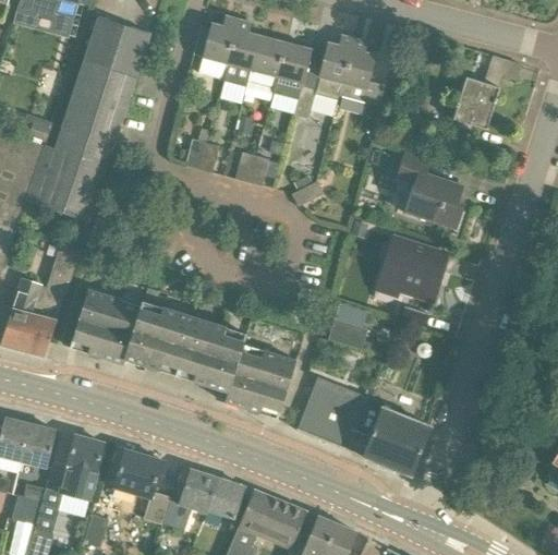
[(21,0),(17,10),(55,19),(58,0),(74,0),(79,1),(79,0),(21,0)]
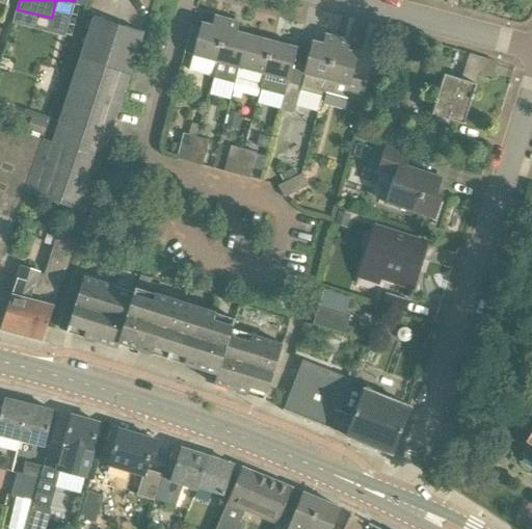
[(189,68),(213,74),(228,17),(215,14),(212,23),(202,21),(201,24),(192,22),(185,51),(193,53),(189,68)]
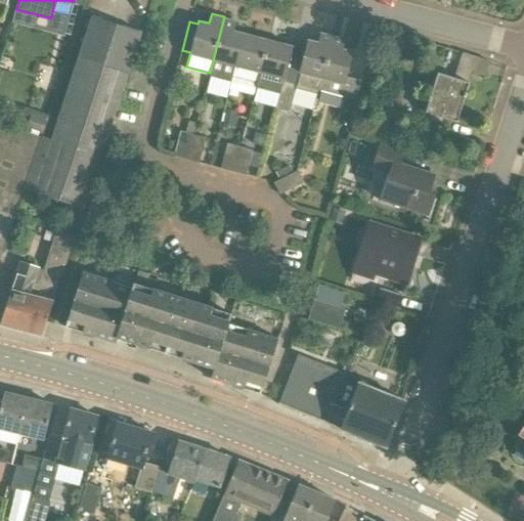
[(92,14),(50,142),(41,138),(24,187),(84,207),(142,31),(92,14)]
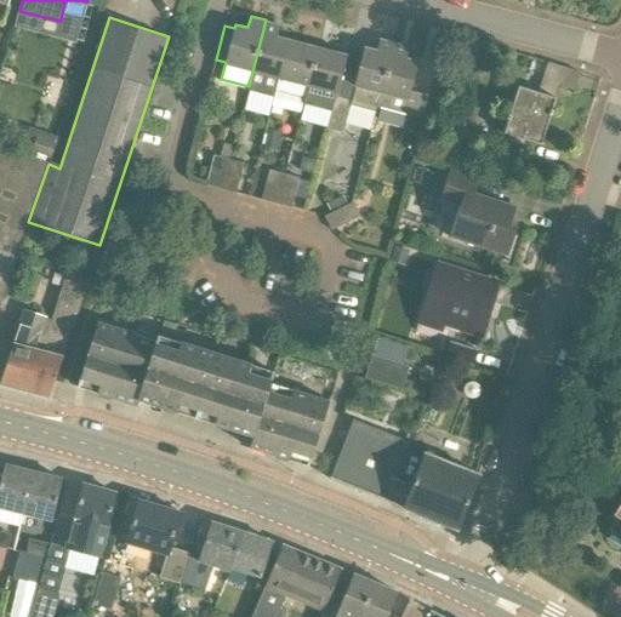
[(266,20),(249,86),(248,87),(274,95),(275,90),(290,39),(278,35),(280,24),(266,20)]
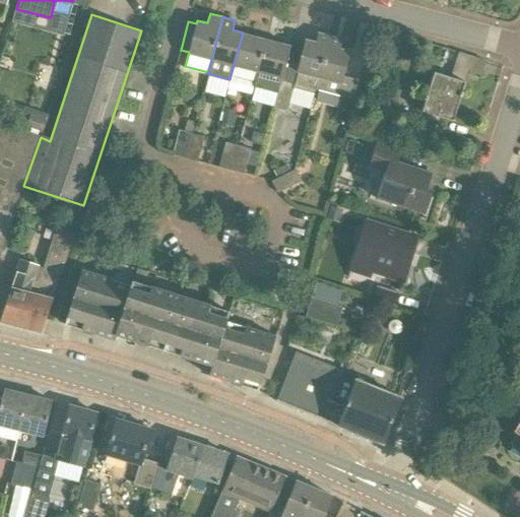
[(290,46),(282,76),(278,90),(274,107),(286,110),(293,86),(315,92),(317,88),(320,76),(330,35),(318,31),(316,41),(306,39),(303,49),(290,46)]
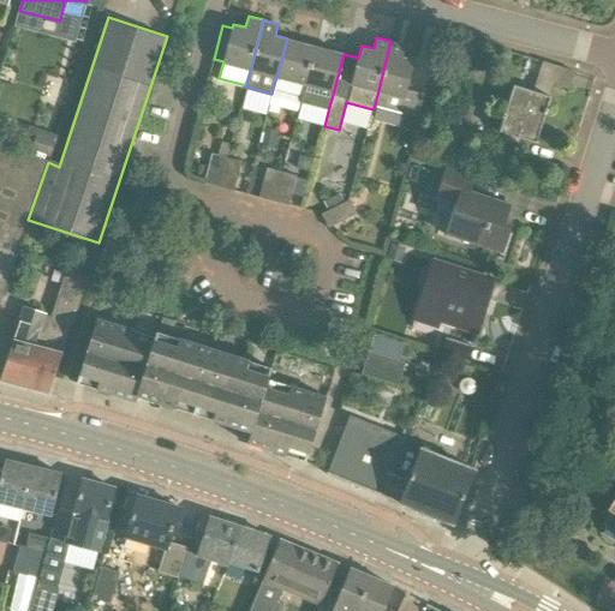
[(287,39),(273,89),(302,96),(316,46),(287,39)]
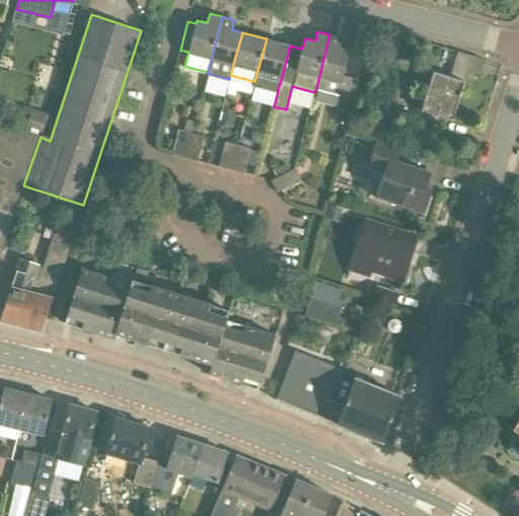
[(329,34),(319,76),(316,88),(355,98),(360,78),(344,74),(350,50),(340,48),(343,38),(329,34)]
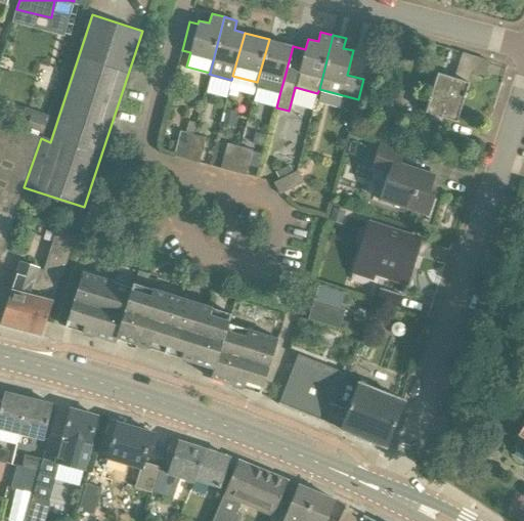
[(269,39),(257,82),(256,85),(280,91),(285,77),(293,46),(294,45),(269,39)]
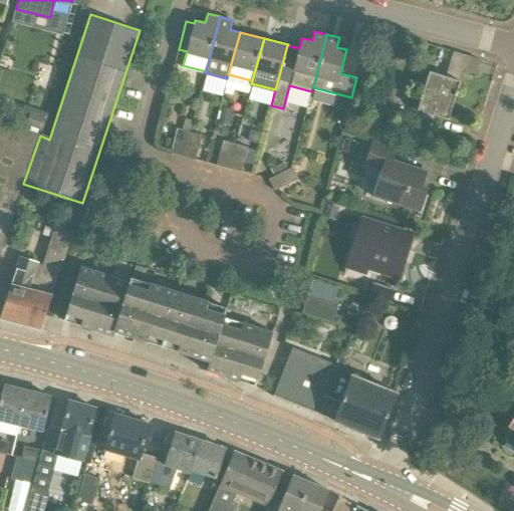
[(451,64),(456,65),(453,76),(430,69),(419,103),(421,103),(419,108),(450,118),(450,116),(449,116),(456,94),(457,94),(459,89),(457,89),(460,79),(459,79),(463,68),(476,72),(480,58),(455,50),(451,64)]
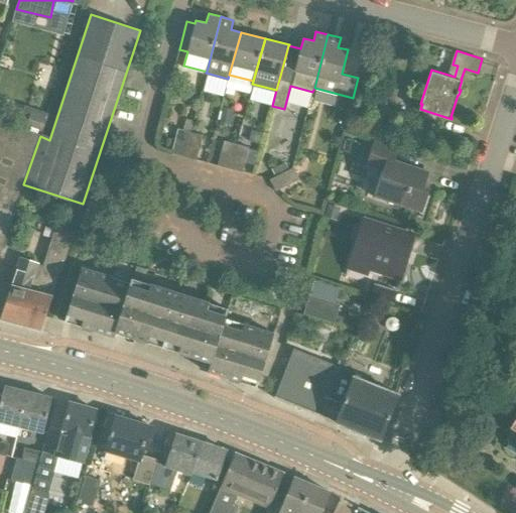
[(222,106),(219,119),(230,122),(234,109),(222,106)]
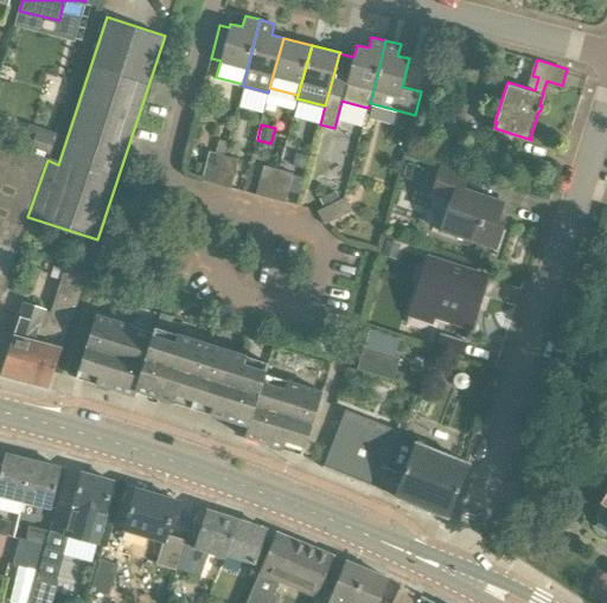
[(56,135),(37,128),(30,146),(49,153),(56,135)]
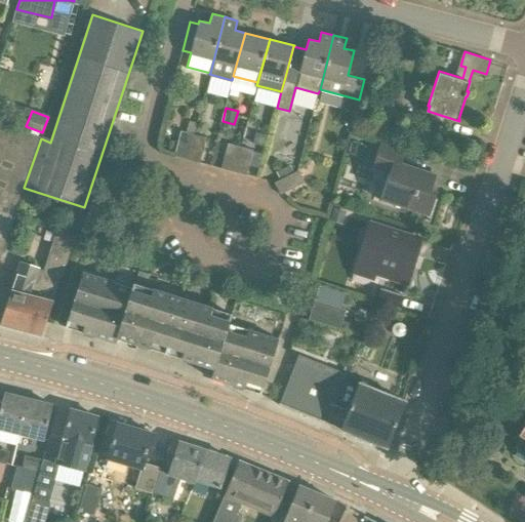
[(0,257),(24,188),(41,138),(0,121),(0,257)]
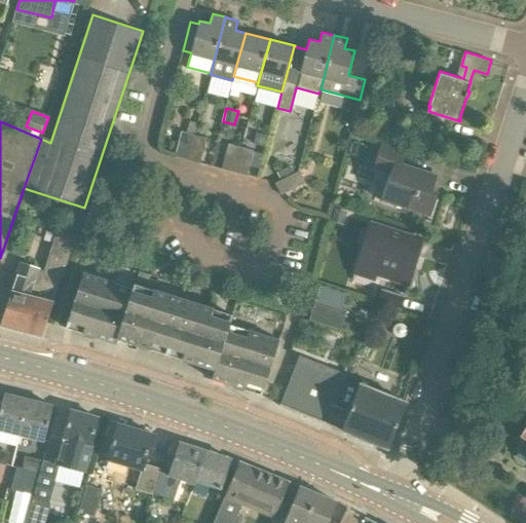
[(182,129),(175,155),(187,158),(194,133),(182,129)]
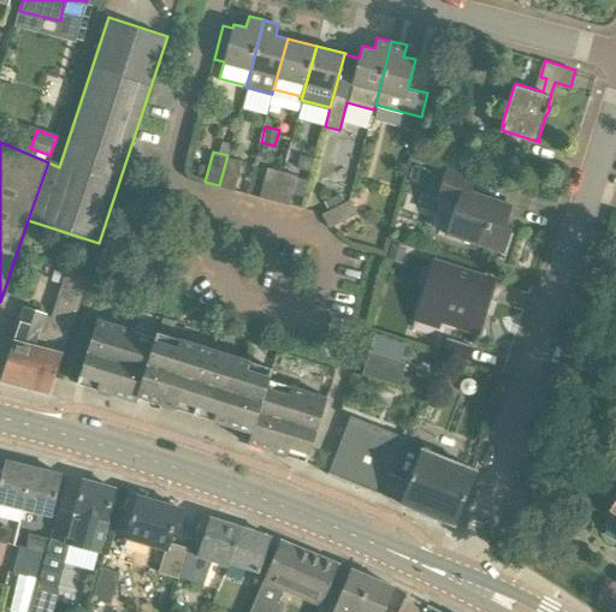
[(227,155),(219,185),(235,189),(242,159),(227,155)]
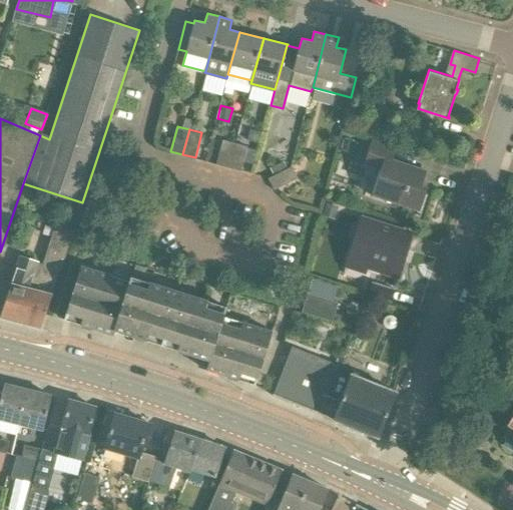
[(372,137),(367,154),(363,165),(380,170),(373,194),(420,208),(427,186),(422,184),(426,169),(393,158),(397,145),(372,137)]
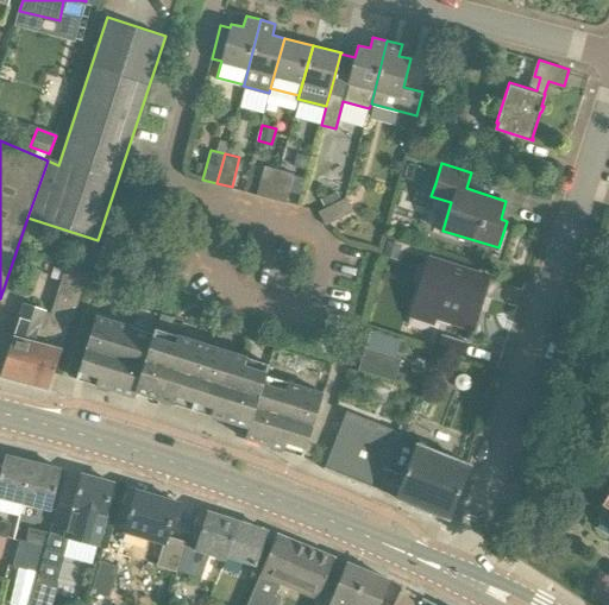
[(257,194),(271,197),(280,169),(264,165),(257,194)]
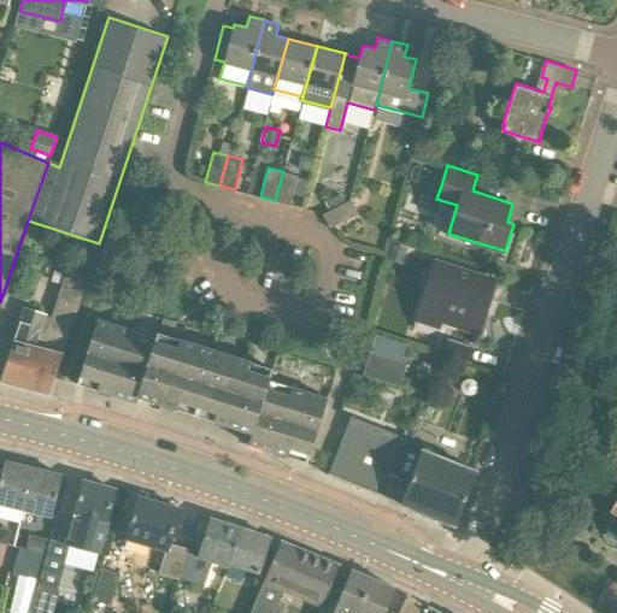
[(275,200),(289,204),(298,175),(283,171),(275,200)]
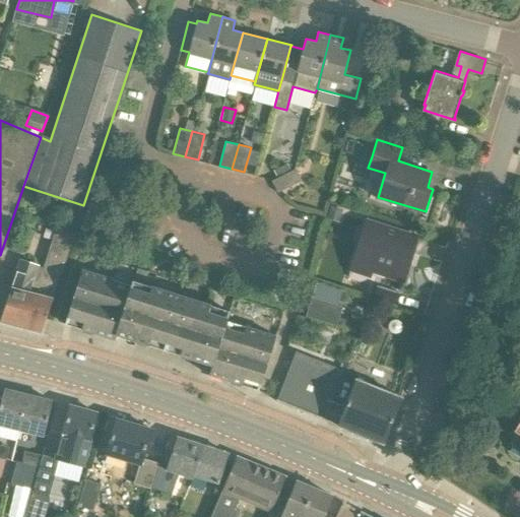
[(295,168),(272,179),(278,191),(301,180),(295,168)]
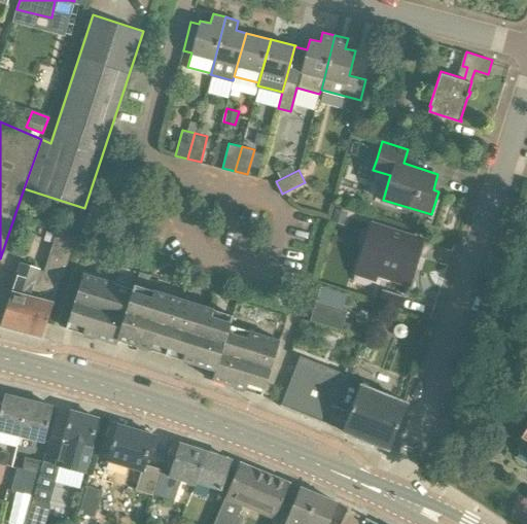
[(337,207),(331,220),(344,224),(348,211),(337,207)]
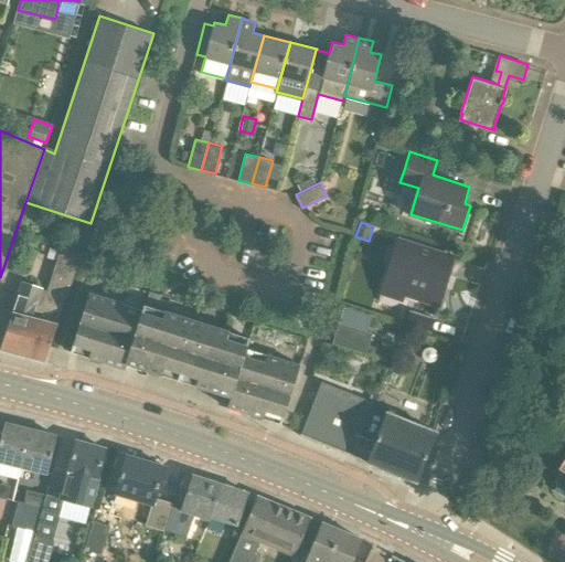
[(457,255),(397,236),(380,295),(402,301),(403,297),(440,309),(457,255)]
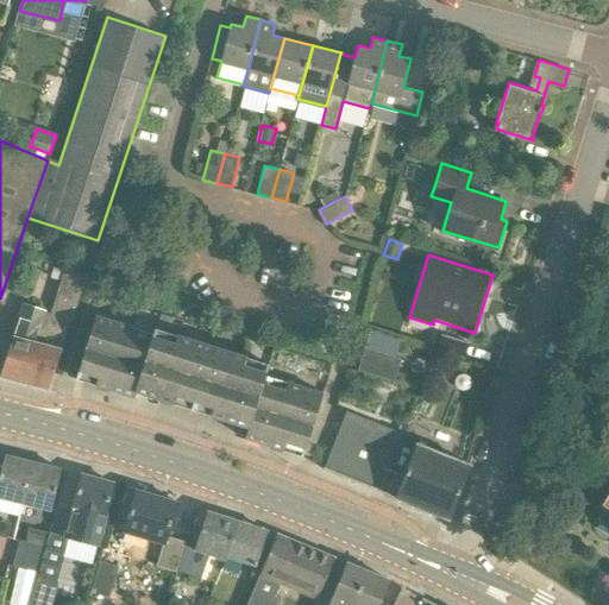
[(11,334),(0,376),(49,388),(60,347),(69,319),(70,319),(87,272),(66,265),(49,312),(43,309),(43,308),(23,301),(12,334),(11,334)]
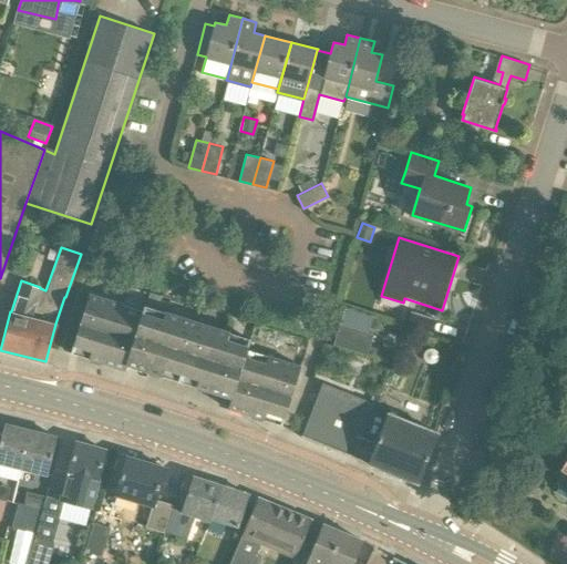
[(71,351),(74,352),(125,369),(127,363),(143,309),(90,293),(71,351)]
